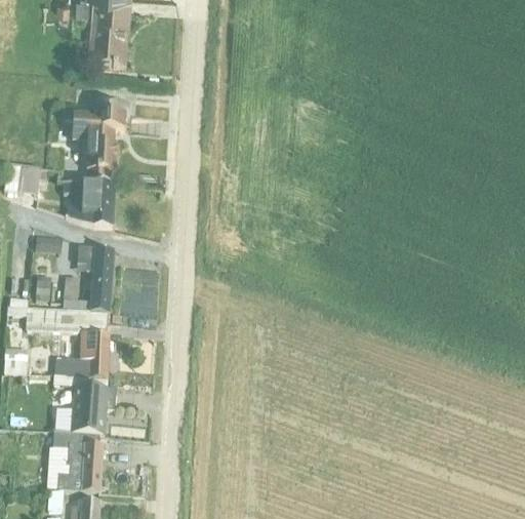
[(77,0),(76,12),(88,12),(89,0),(77,0)]
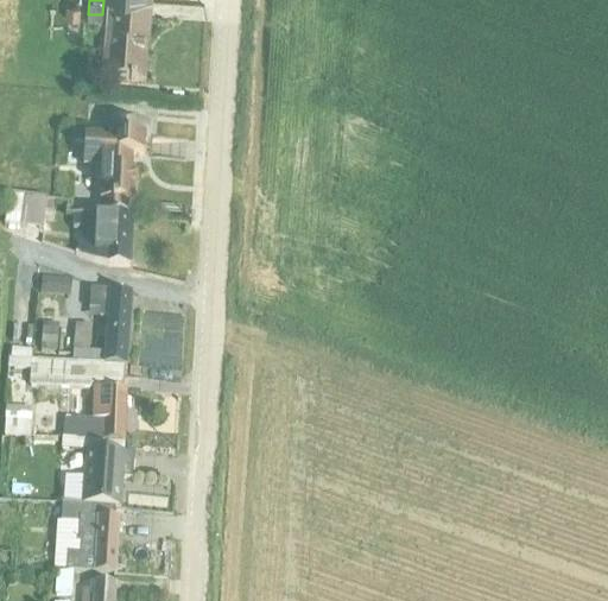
[(107,0),(101,74),(144,77),(150,0),(107,0)]
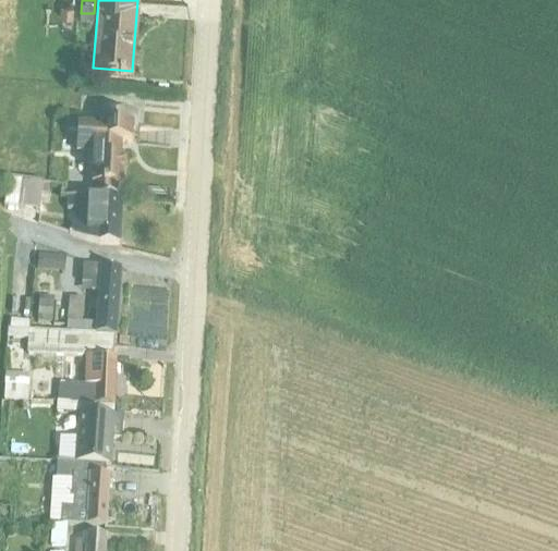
[(89,181),(117,182),(121,182),(122,154),(118,152),(118,138),(132,139),(133,125),(135,125),(135,111),(94,110),(94,119),(77,119),(76,150),(91,150),(89,181)]
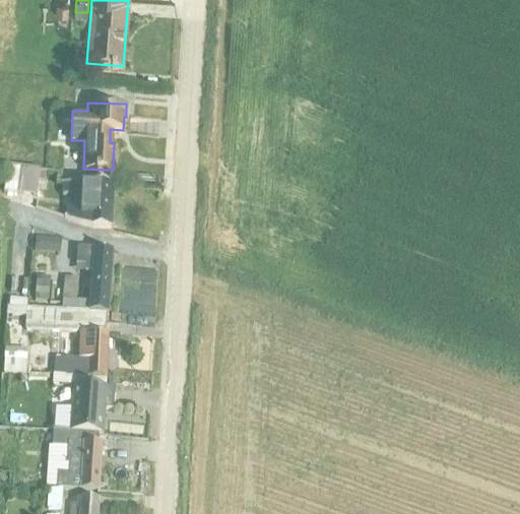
[(8,162),(4,188),(37,192),(40,176),(45,177),(46,169),(41,168),(41,166),(8,162)]
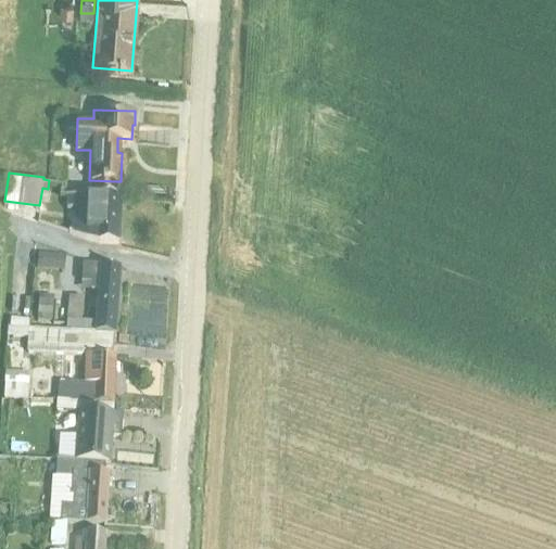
[(88,194),(116,195),(116,181),(89,180),(88,194)]
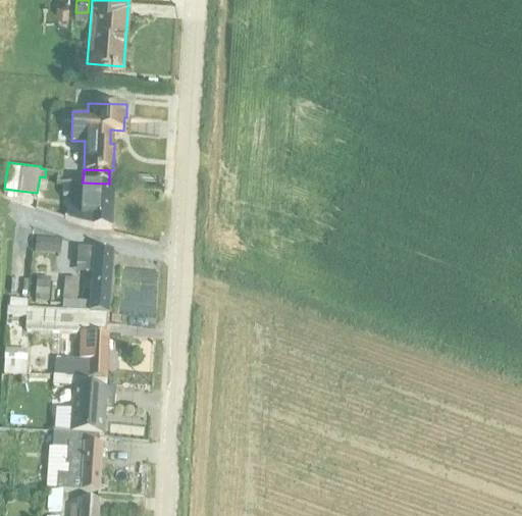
[(109,184),(83,183),(63,182),(63,192),(69,192),(68,215),(110,224),(112,184),(109,184)]
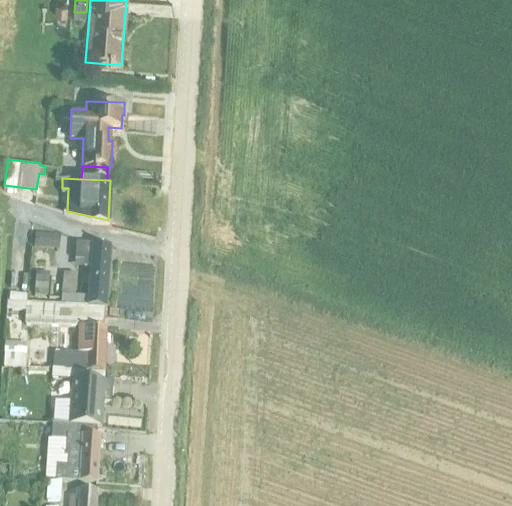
[(35,230),(34,244),(60,246),(61,232),(35,230)]
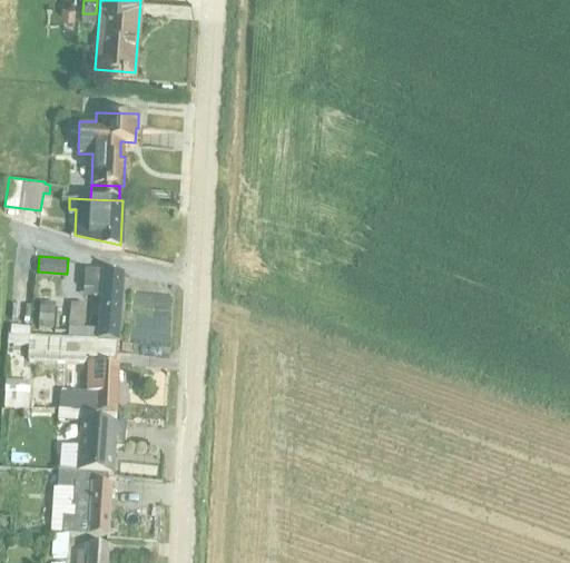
[(68,335),(117,339),(124,270),(86,267),(85,286),(84,294),(95,295),(95,294),(100,294),(98,326),(84,325),(86,300),(71,299),(68,335)]
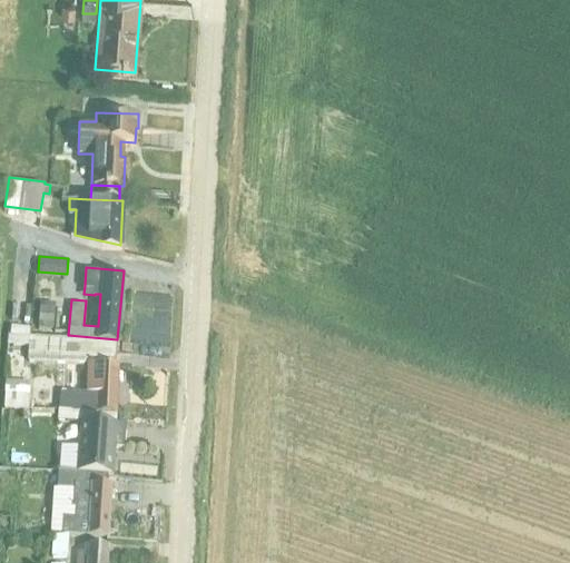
[(40,298),(38,324),(53,325),(56,299),(40,298)]
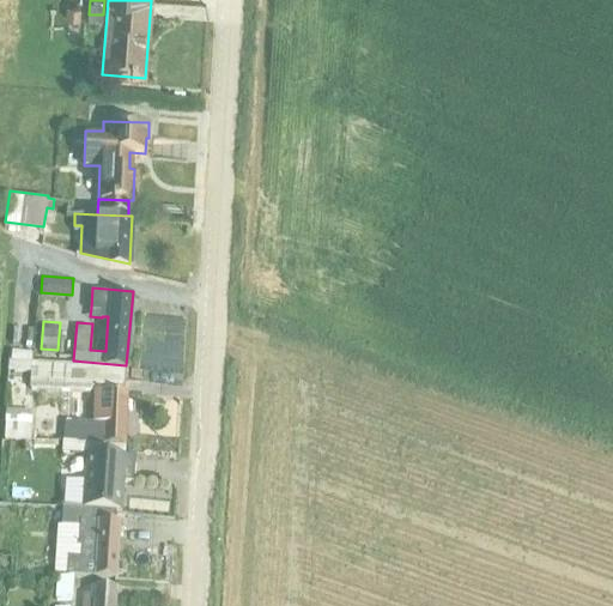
[(12,356),(32,358),(32,349),(12,347),(12,356)]
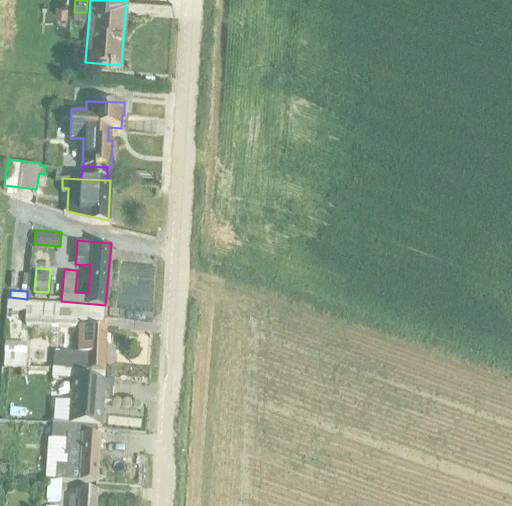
[(27,299),(10,297),(8,297),(7,305),(26,307),(25,321),(78,324),(77,350),(54,349),(53,366),(104,370),(105,370),(107,326),(105,325),(105,305),(61,301),(27,299)]
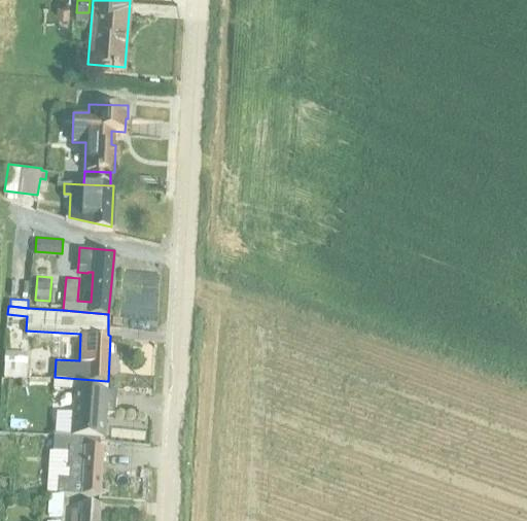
[(5,348),(3,374),(27,375),(28,349),(5,348)]
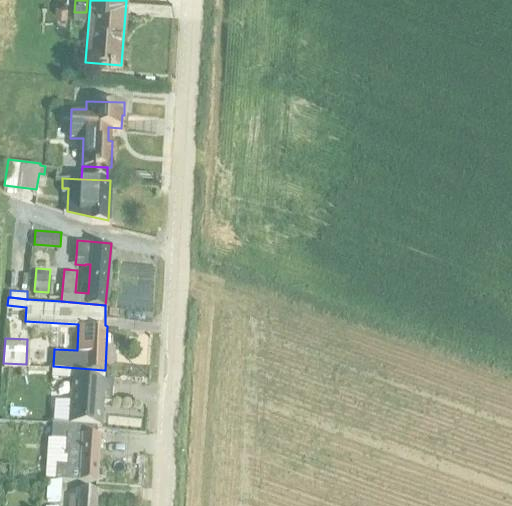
[(104,370),(53,366),(52,366),(51,374),(72,375),(69,422),(97,424),(102,425),(103,399),(111,400),(113,379),(103,378),(104,370)]
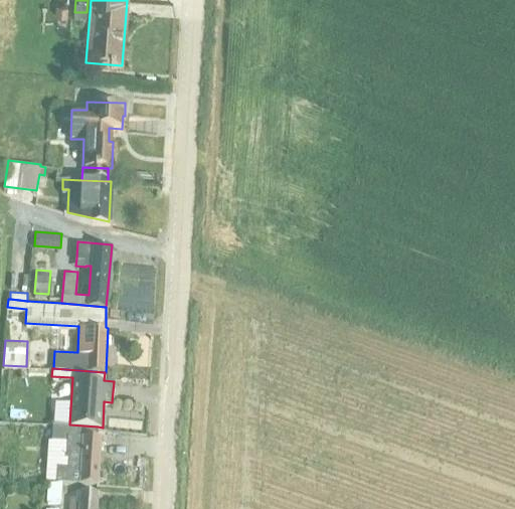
[(98,427),(69,425),(53,423),(52,438),(48,438),(45,479),(98,483),(101,436),(97,436),(98,427)]
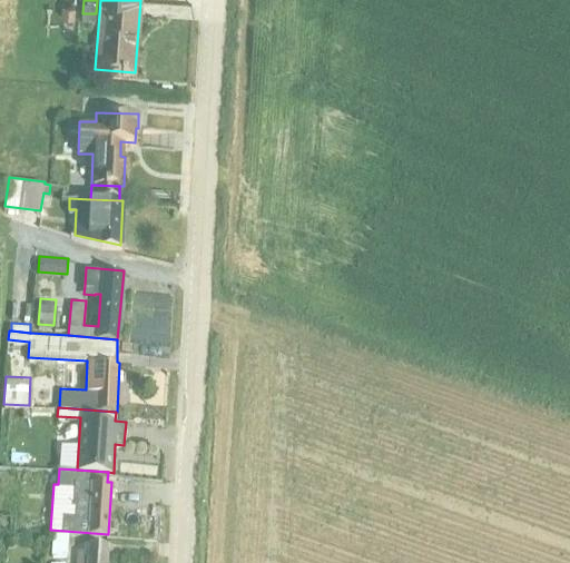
[(52,532),(51,554),(68,554),(68,532),(52,532)]
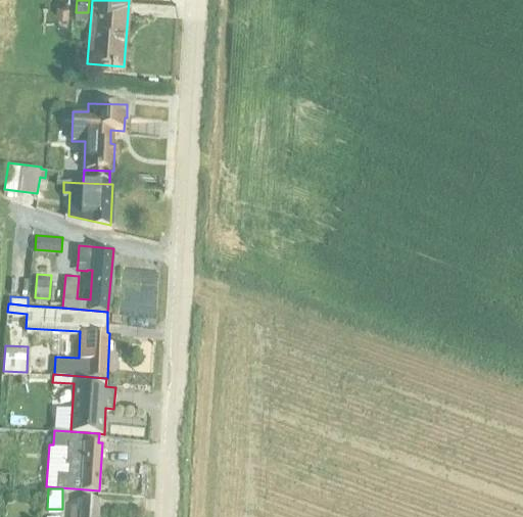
[(97,516),(99,499),(78,498),(78,502),(72,502),(70,516),(97,516)]
